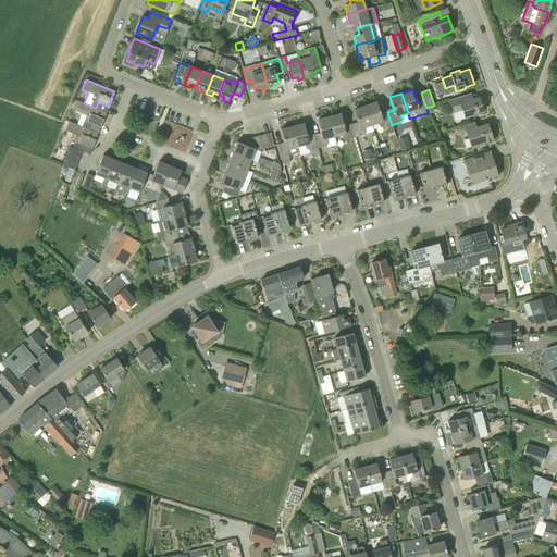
[(472,99),(470,94),(449,100),(454,113),(462,110),(465,118),(483,112),(479,97),(472,99)]
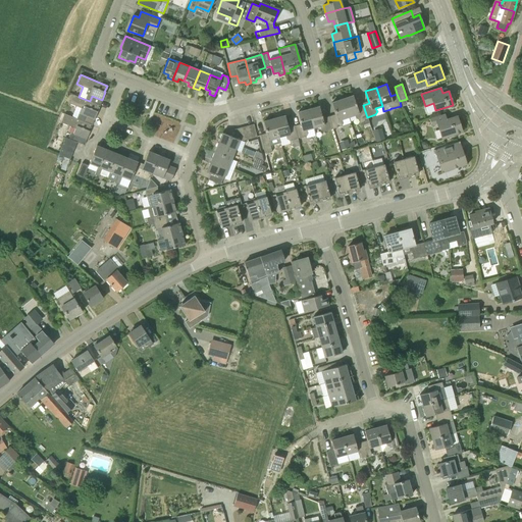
[(90,101),(79,97),(72,94),(68,103),(84,109),(82,113),(80,113),(77,118),(91,124),(93,119),(94,119),(98,111),(96,111),(99,105),(90,101)]
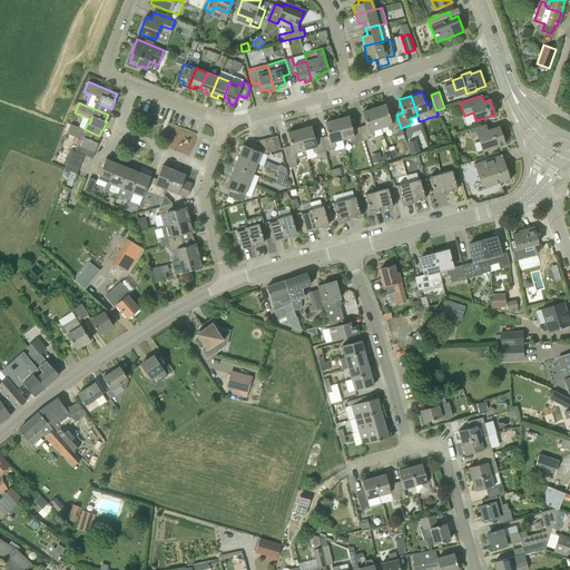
[(390,117),(385,104),(374,108),(381,128),(387,126),(389,129),(392,131),(393,135),(396,136),(403,134),(401,128),(396,115),(390,117)]
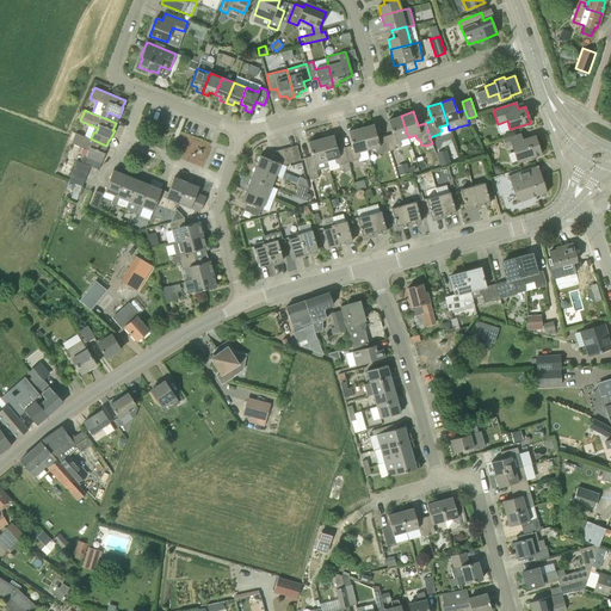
[(389,152),(400,147),(402,144),(401,140),(408,137),(401,116),(388,121),(393,134),(386,136),(389,152)]
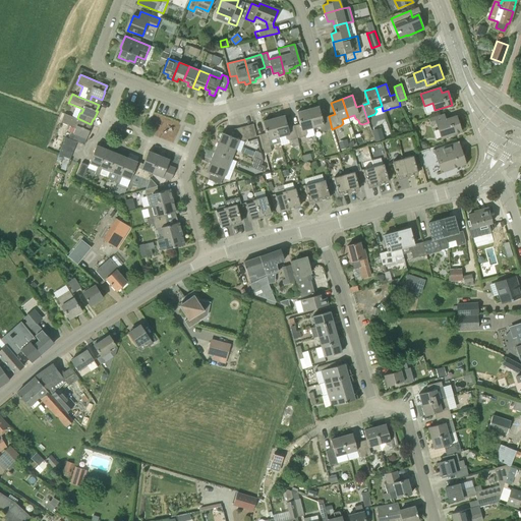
[(322,118),(319,106),(307,109),(312,127),(320,126),(321,129),(324,131),(332,129),(329,116),(322,118)]
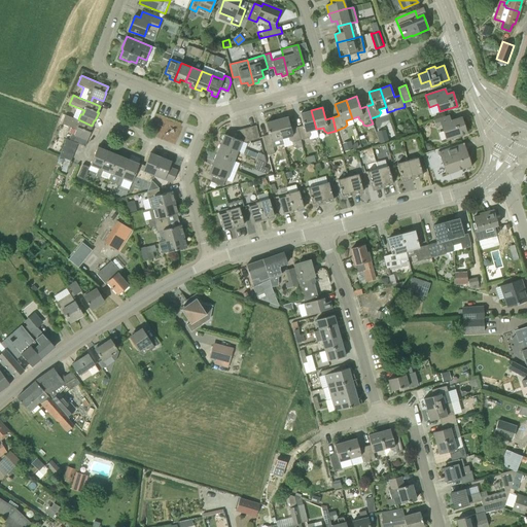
[(301,140),(309,138),(310,139),(318,137),(316,129),(311,110),(301,113),(304,126),(297,127),(301,140)]
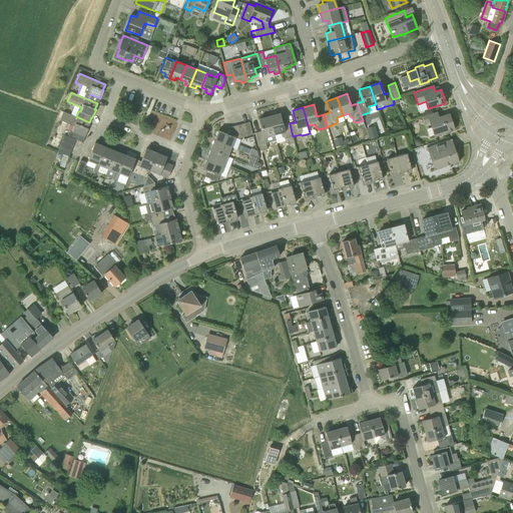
[(70,130),(68,136),(75,139),(83,142),(85,136),(88,128),(87,128),(89,122),(76,116),(63,112),(60,120),(74,126),(72,130),(70,130)]
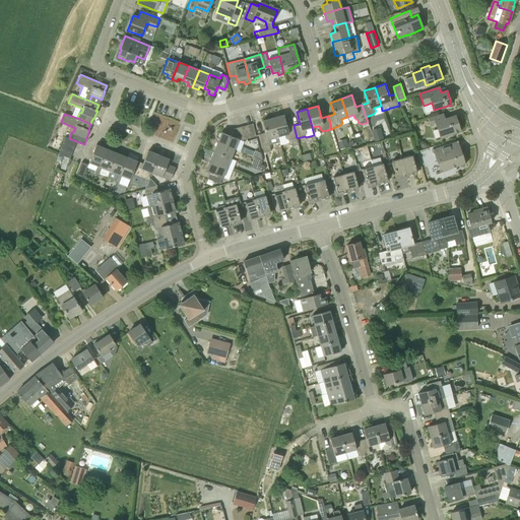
[(445,119),(443,114),(428,118),(430,125),(436,123),(440,138),(460,131),(455,116),(445,119)]
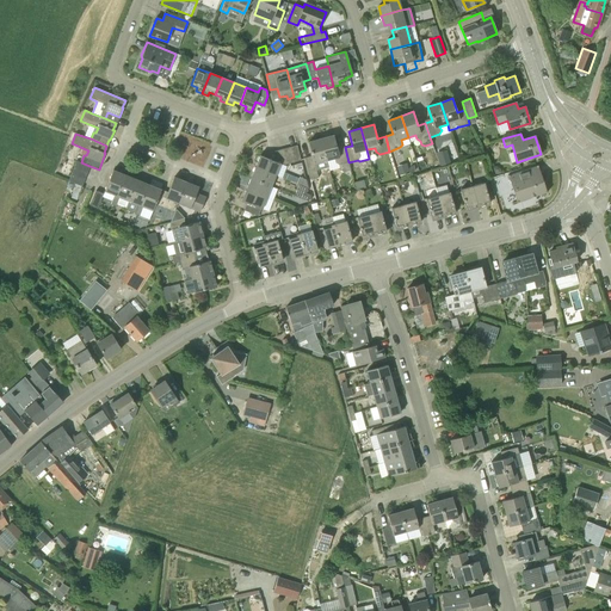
[(338,149),(334,135),(321,139),(327,160),(334,159),(335,162),(339,165),(340,170),(344,172),(351,170),(349,162),(345,147),(338,149)]
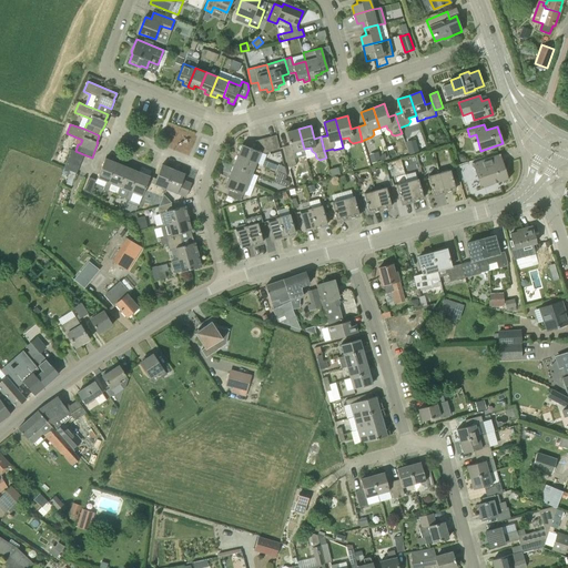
[(288,168),(296,165),(294,159),(296,159),(297,155),(296,151),(304,149),(298,129),(286,132),(290,145),(283,146),(288,168)]
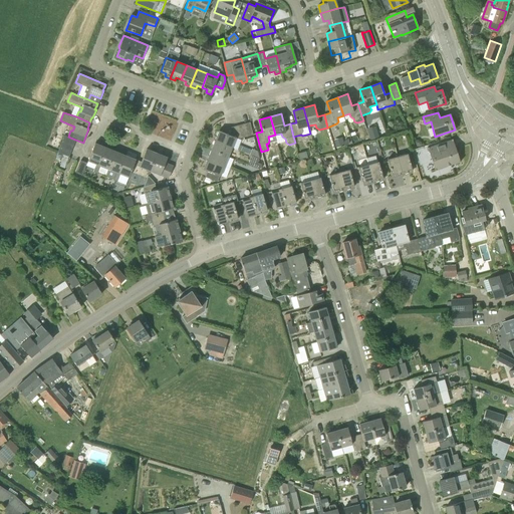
[(243,123),(247,137),(253,135),(250,122),(243,123)]
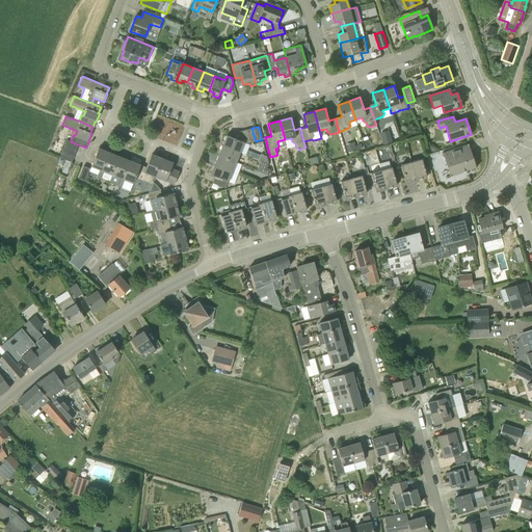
[(249,143),(256,141),(251,128),(246,130),(249,143)]
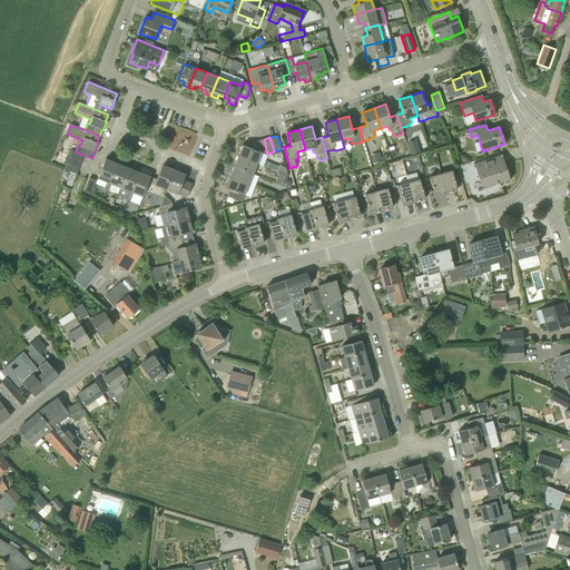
[(415,138),(409,141),(412,151),(420,148),(415,138)]
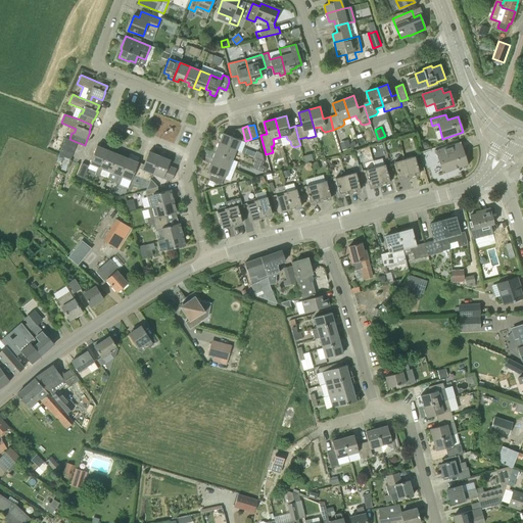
[(243,141),(245,141),(242,128),(227,132),(226,134),(223,133),(219,143),(236,150),(240,140),(243,141)]
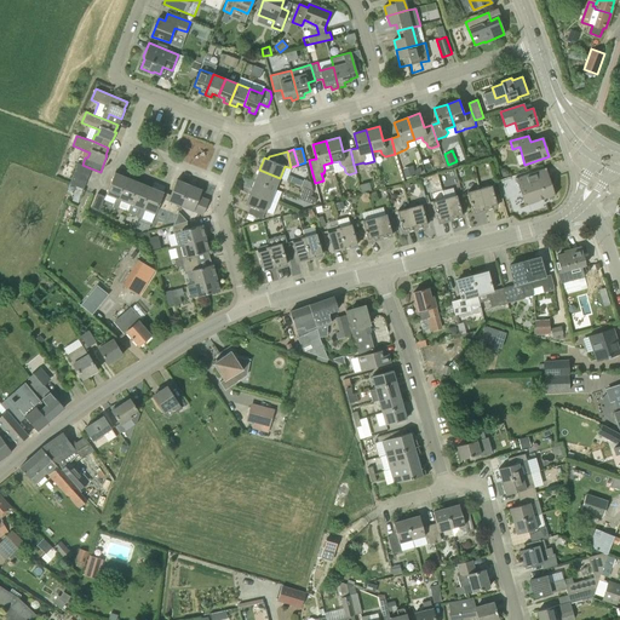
[(75,170),(89,176),(91,168),(82,165),(78,164),(75,170)]
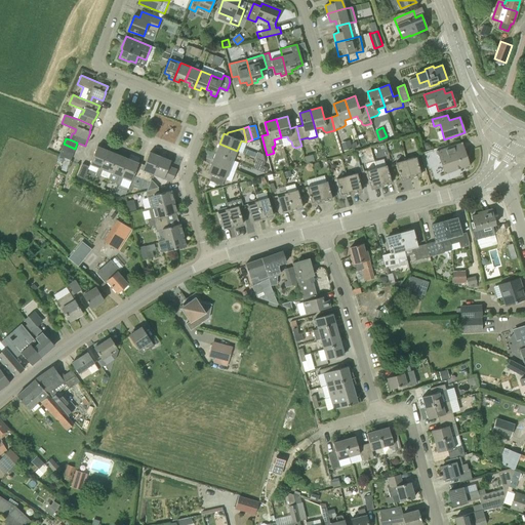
[(444,174),(470,165),(462,143),(436,151),(444,174)]
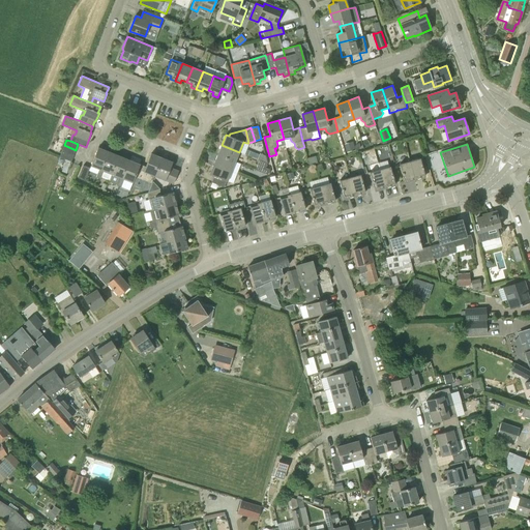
[(64,145),(62,151),(74,155),(76,150),(64,145)]
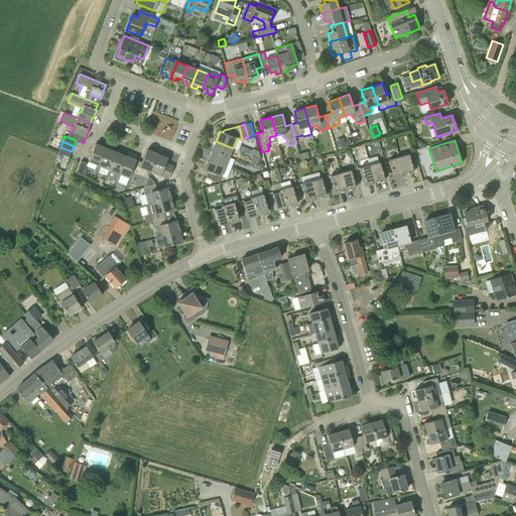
[(229,157),(233,148),(216,141),(212,150),(229,157)]
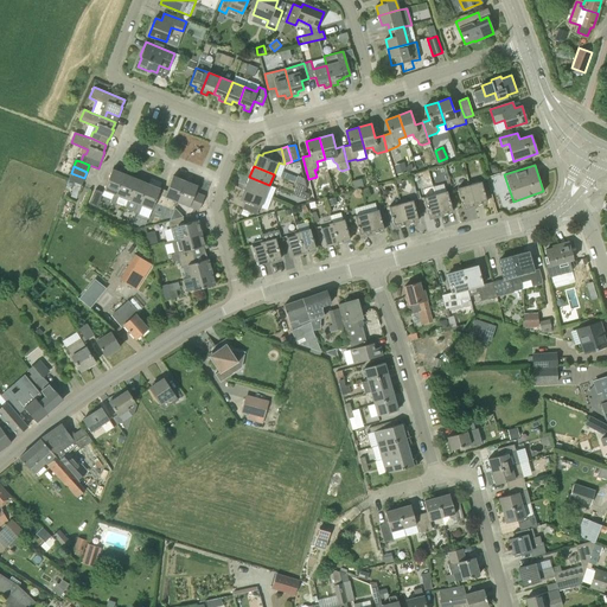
[(116,195),(125,174),(113,168),(104,190),(114,193),(116,195)]
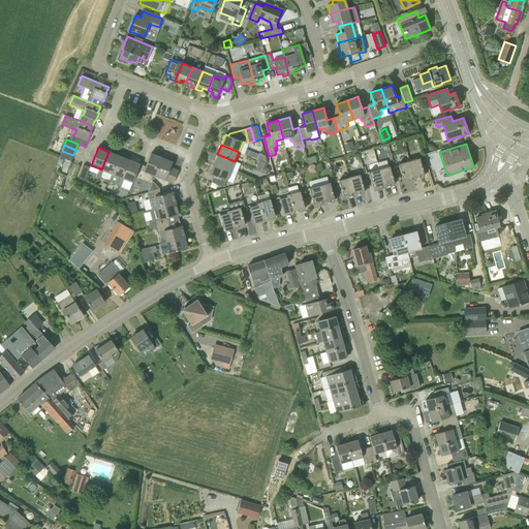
[(244,154),(257,159),(258,155),(246,149),(244,154)]
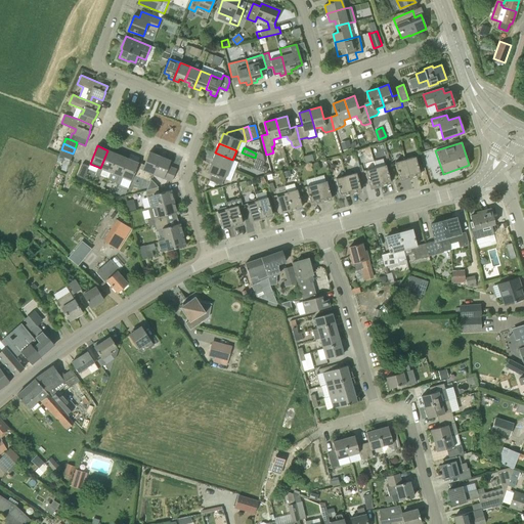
[(73,154),(61,149),(58,155),(71,160),(73,154)]
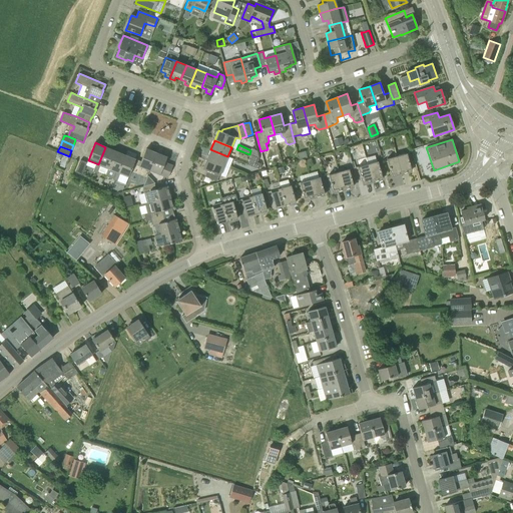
[(105,147),(98,164),(100,165),(98,169),(97,171),(105,174),(108,168),(115,151),(105,147)]
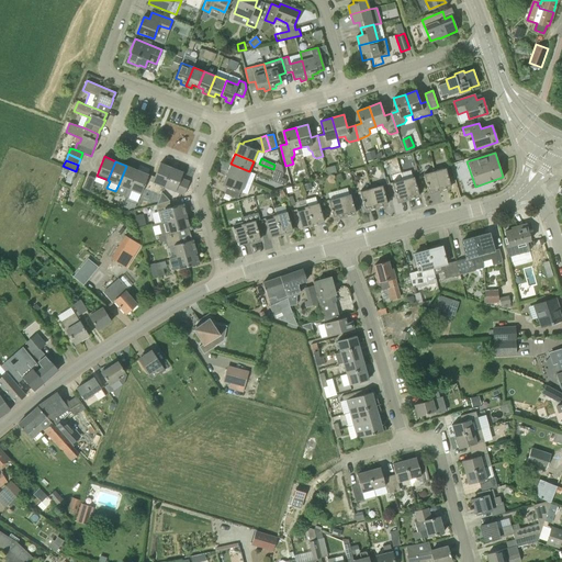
[(164,187),(171,167),(160,163),(155,177),(148,175),(146,180),(164,187)]
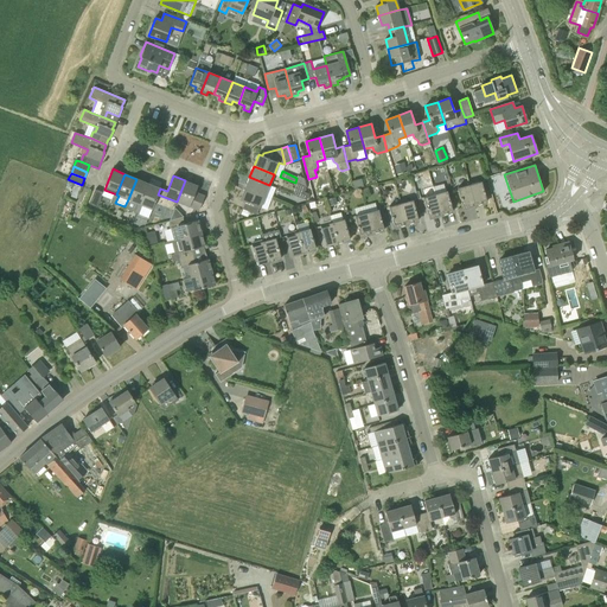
[(306,187),(304,178),(298,176),(296,178),(295,183),(298,184),(306,187)]
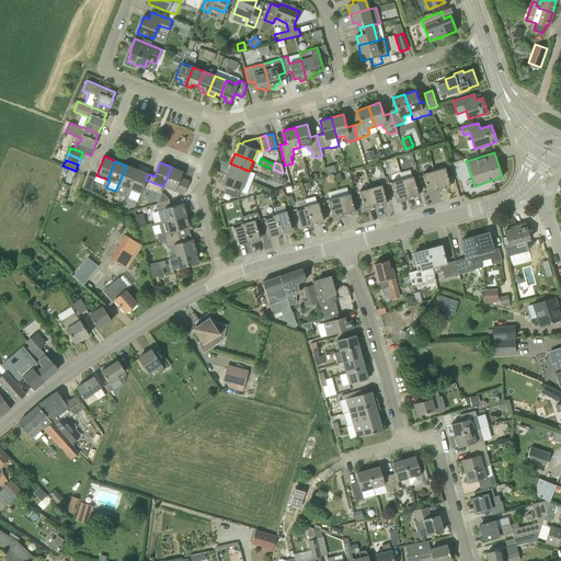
[(244,182),(249,171),(230,163),(226,174),(244,182)]
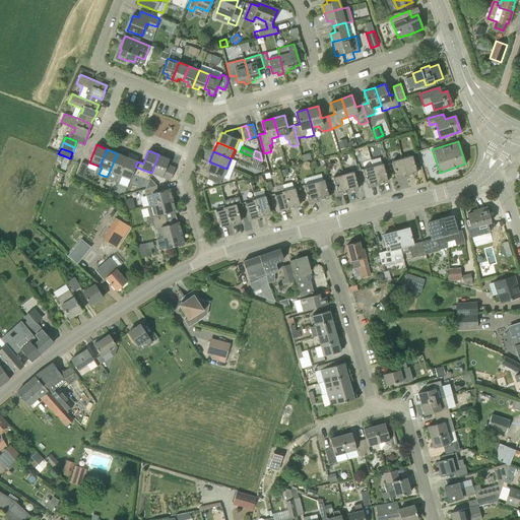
[(117,153),(110,171),(107,177),(107,178),(115,181),(116,178),(118,174),(120,175),(127,157),(117,153)]
